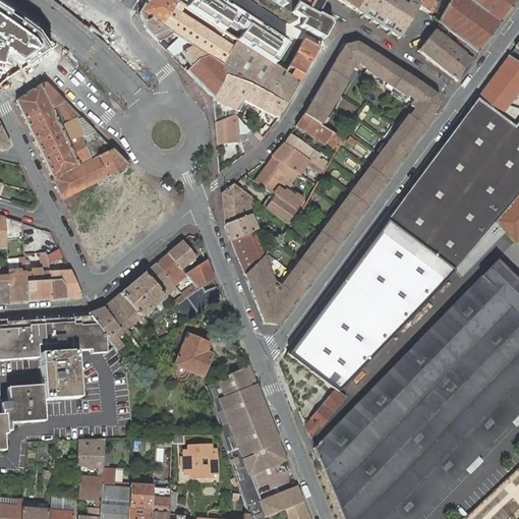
[(183,9),(168,0),(148,0),(141,10),(146,21),(155,16),(175,32),(181,36),(194,44),(211,54),(224,63),(235,44),(227,39),(184,10),(183,9)]
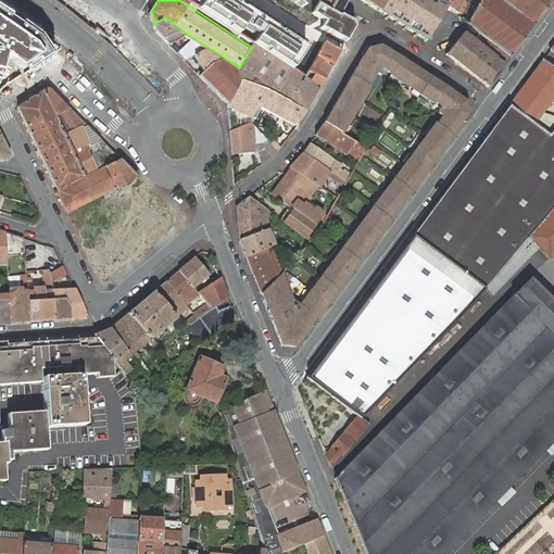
[(199,4),(191,0),(179,0),(196,10),(199,4)]
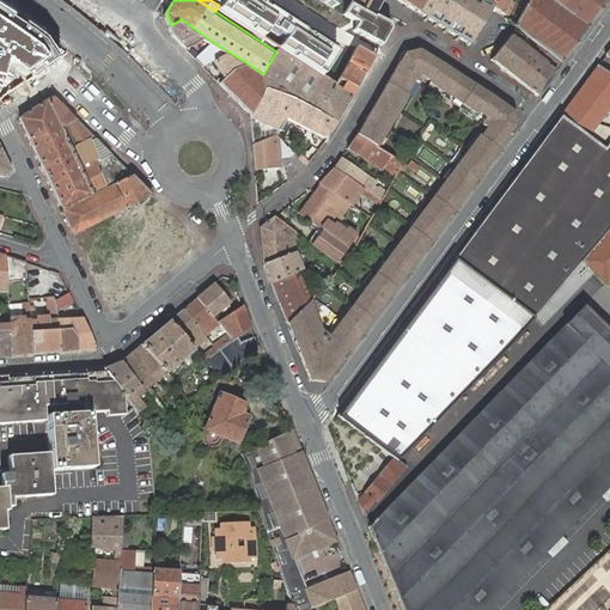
[(324,73),(340,50),(262,0),(211,0),(219,5),(215,11),(276,52),(281,46),(324,73)]
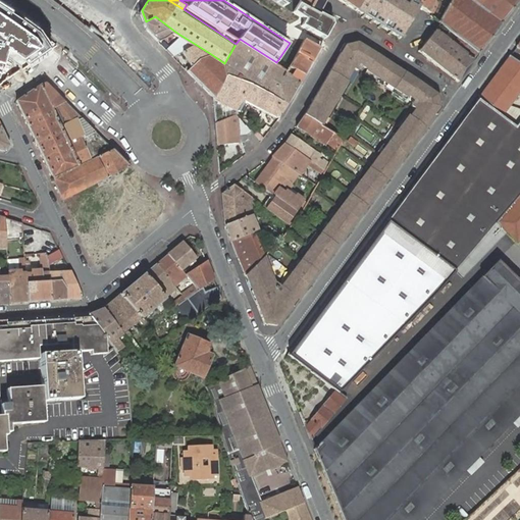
[(268,0),(281,8),(288,0),(268,0)]
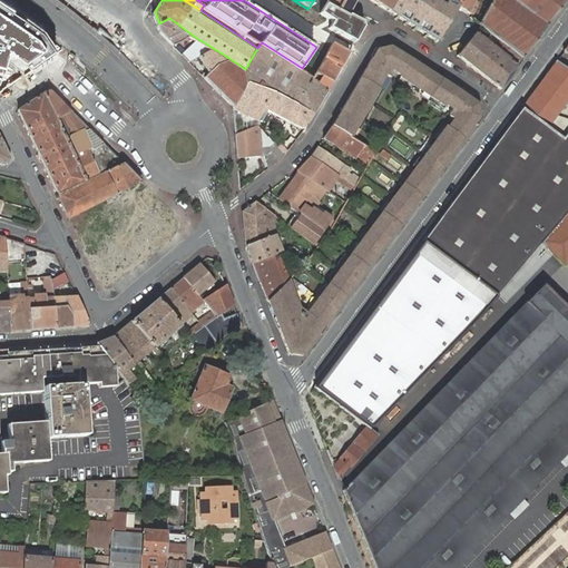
[(330,0),(351,11),(354,5),(356,0),(376,0),(439,39),(460,5),(451,0),(330,0)]
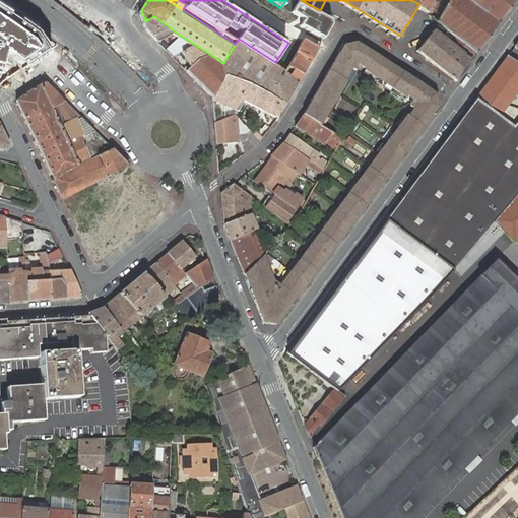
[(411,0),(419,4),(429,10),(435,0),(411,0)]
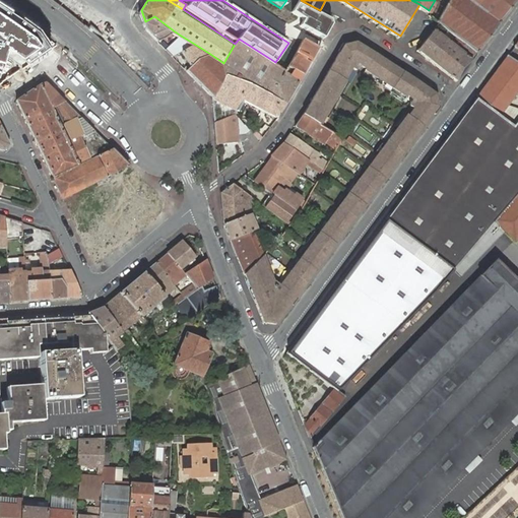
[(501,21),(471,0),(450,0),(441,21),(478,51),(501,21)]
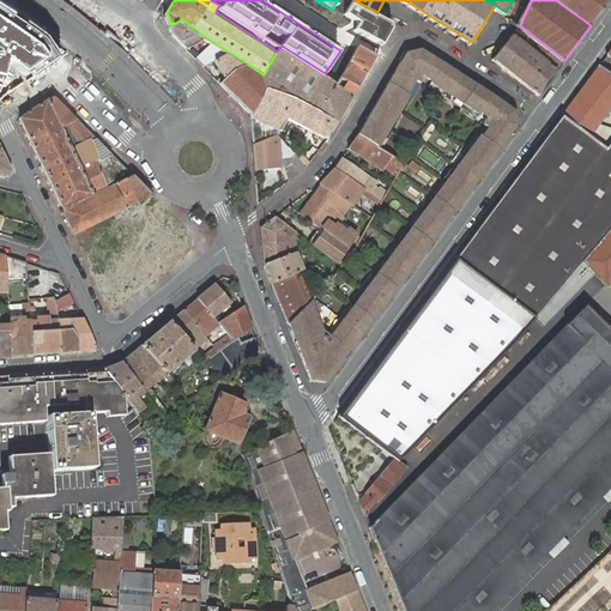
[(556,0),(591,25),(609,0),(556,0)]
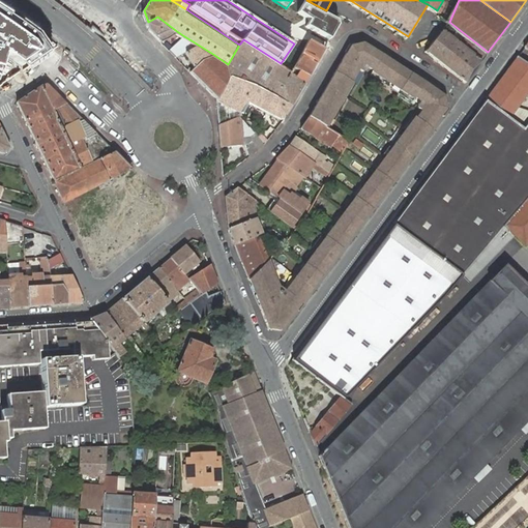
[(0,1),(0,81),(8,40),(24,52),(41,40),(41,33),(27,22),(4,5),(0,1)]
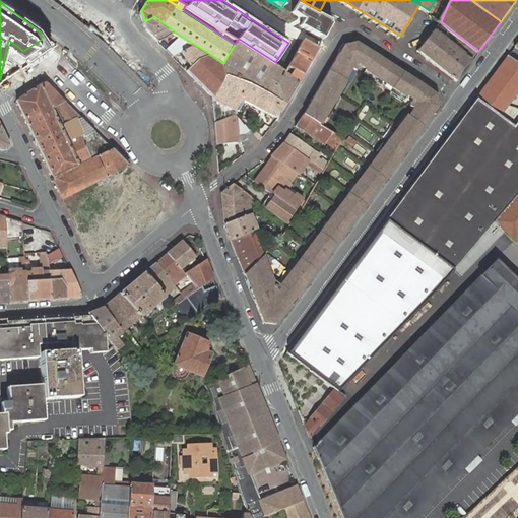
[(154,16),(145,21),(147,27),(159,40),(160,40),(167,37),(175,31),(154,16)]
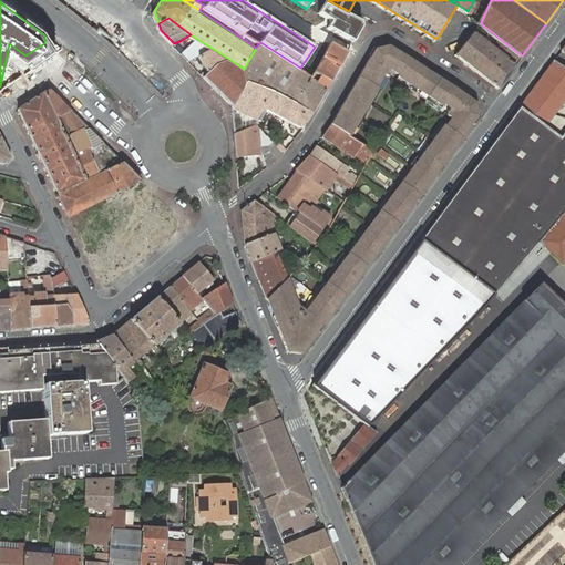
[(455,54),(501,86),(522,55),(481,23),(455,54)]
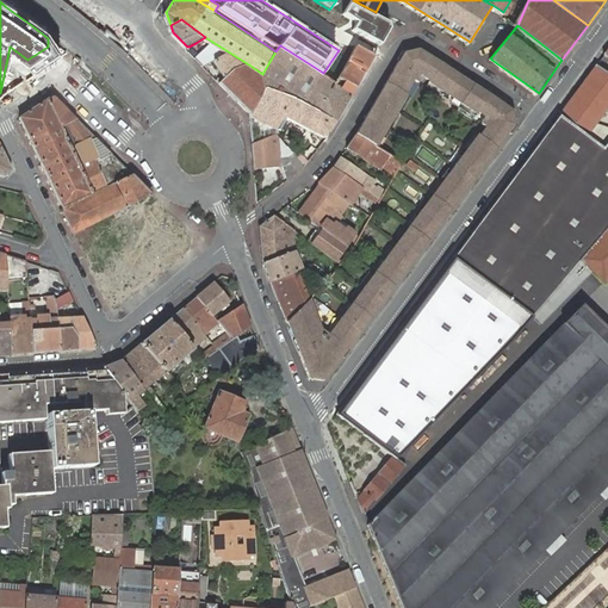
[(235,68),(247,63),(228,51),(212,42),(197,55),(197,56),(204,64),(205,64),(216,59),(225,75),(235,68)]
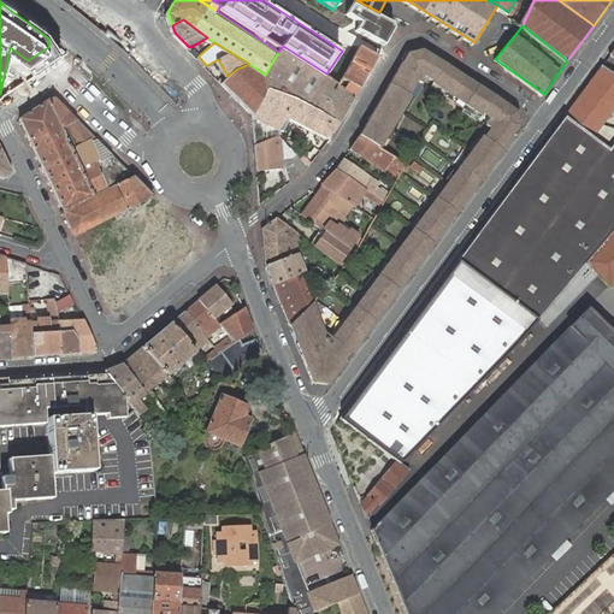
[(381,53),(362,45),(358,54),(353,63),(344,77),(350,81),(347,89),(356,95),(362,87),(373,66),(381,53)]
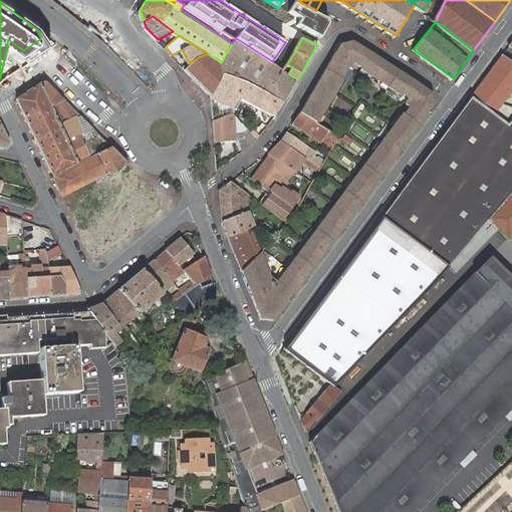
[(297,79),(289,74),(272,61),(236,38),(232,43),(221,62),(208,53),(198,57),(190,63),(189,65),(186,68),(212,94),(214,119),(234,111),(234,112),(242,97),(272,114),(275,113),(276,113),(284,100),(297,79)]
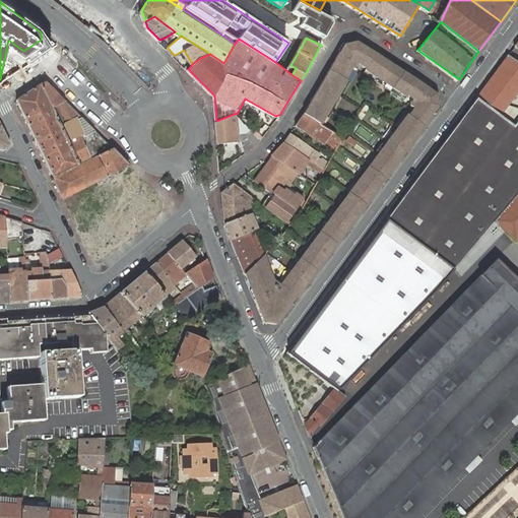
[(276,285),(264,254),(246,271),(252,288),(258,303),(266,324),(275,326),(340,238),(354,218),(417,135),(431,117),(440,105),(438,92),(418,79),(411,73),(405,70),(395,63),(391,60),(358,40),(345,43),(343,48),(341,50),(339,54),(334,62),(331,67),(326,76),(316,93),(305,113),(324,125),(359,67),(411,103),(387,136),(376,151),(357,177),(347,189),(337,203),(327,216),(318,228),(308,243),(298,256),(298,257),(276,285)]
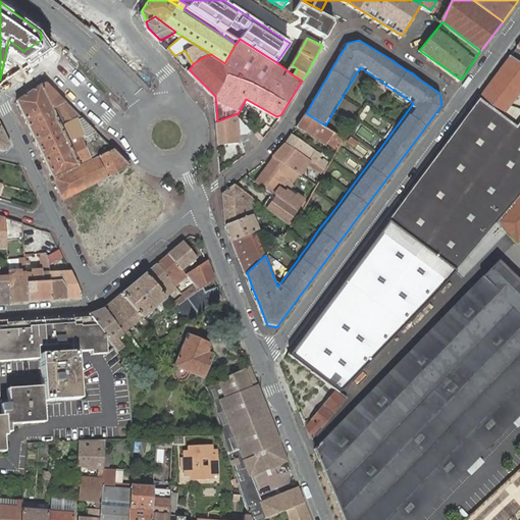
[(519,60),(511,54),(480,95),(505,114),(519,93),(519,60)]
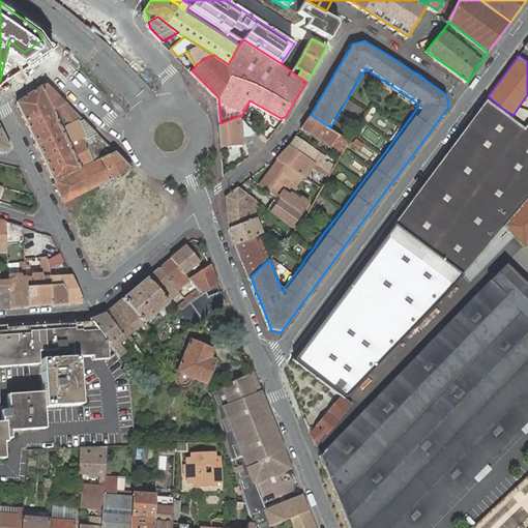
[(48,81),(42,85),(50,100),(54,109),(68,101),(61,94),(48,81)]
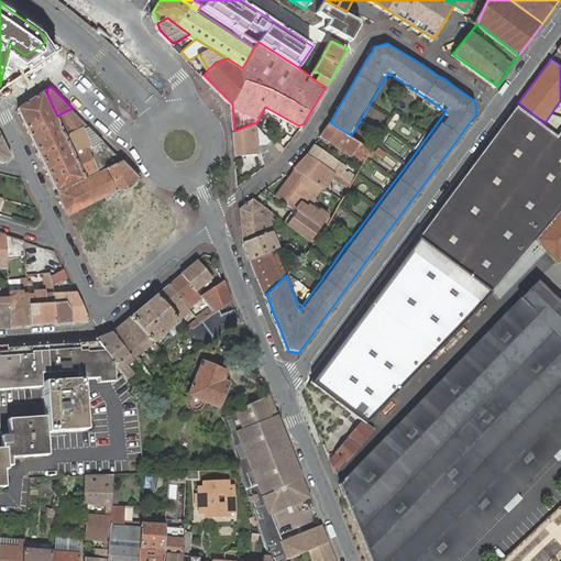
[(53,107),(45,90),(33,98),(20,107),(40,150),(59,190),(73,184),(87,177),(76,154),(67,136),(57,116),(53,107)]
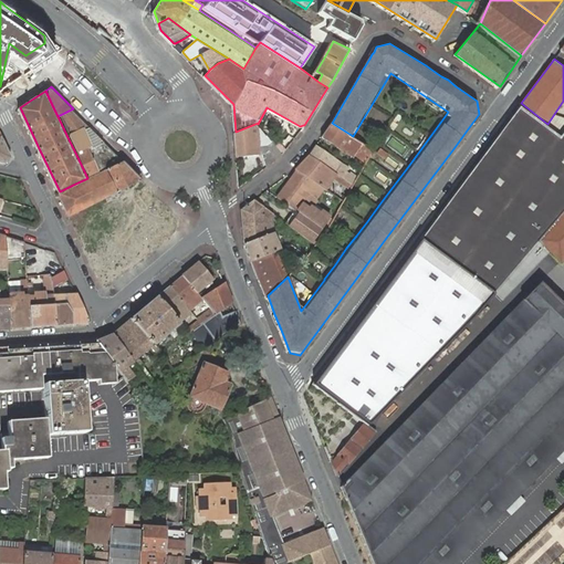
[(421,237),(493,291),(539,240),(563,210),(563,134),(562,135),(547,124),(521,103),(510,117),(477,163),(478,164),(470,174),(469,173),(421,237)]
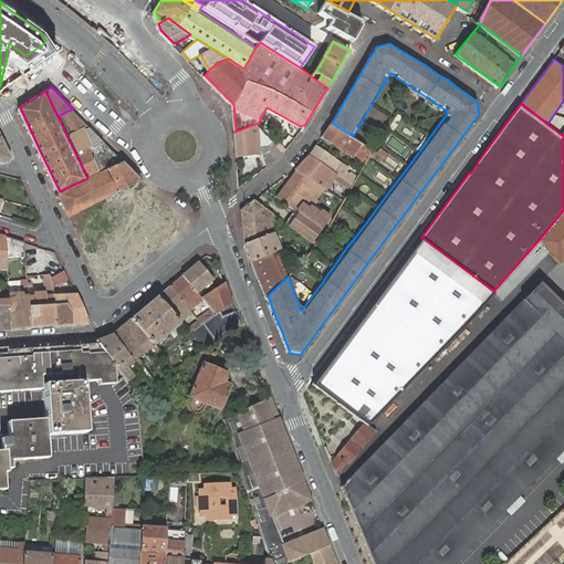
[(73,108),(58,116),(68,137),(76,155),(87,178),(107,168),(124,160),(105,142),(91,126),(73,108)]
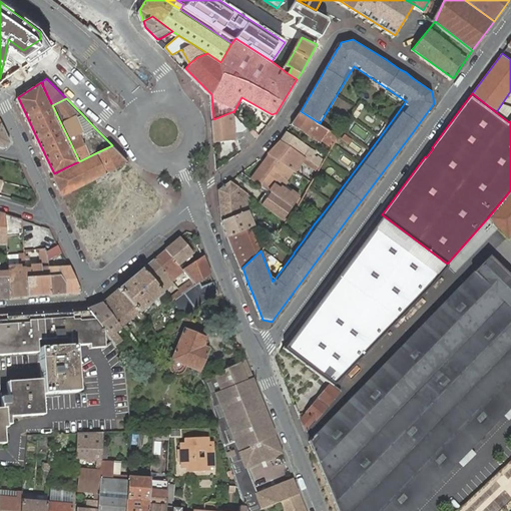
[(233,111),(213,119),(215,140),(236,138),(235,130),(241,129),(245,134),(241,137),(241,140),(243,149),(250,143),(258,138),(233,112),(233,111)]
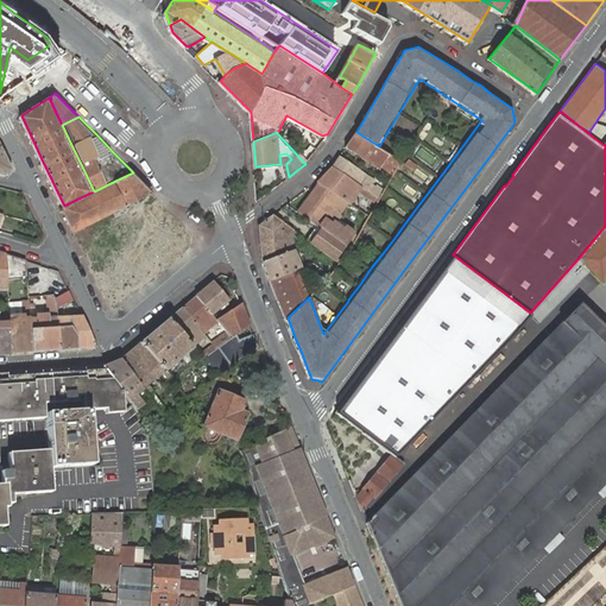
[(383,165),(395,172),(402,159),(379,146),(357,132),(347,145),(382,166),(383,165)]
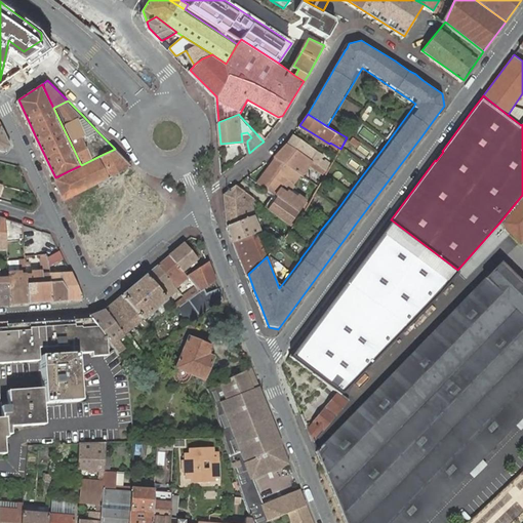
[(361,132),(374,142),(378,134),(365,125),(361,132)]
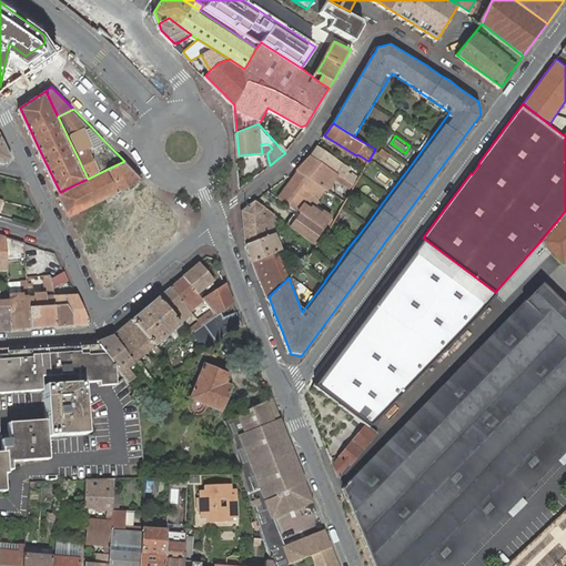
[(12,158),(3,138),(0,138),(0,160),(8,163),(12,158)]
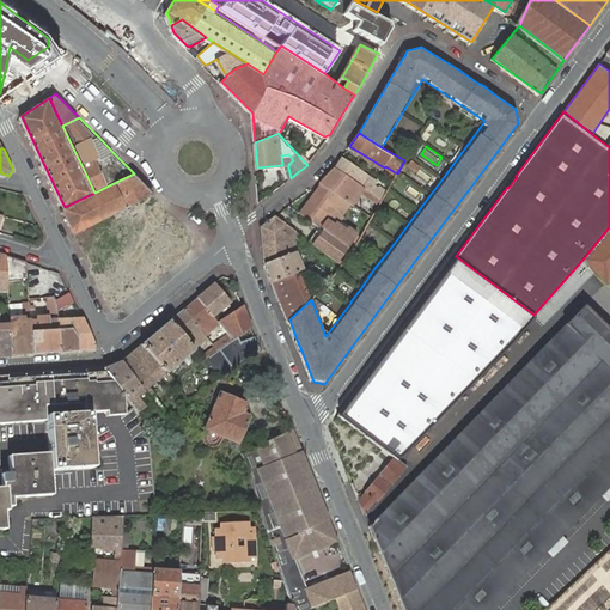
[(281,156),(282,165),(288,164),(293,160),(288,154),(281,156)]
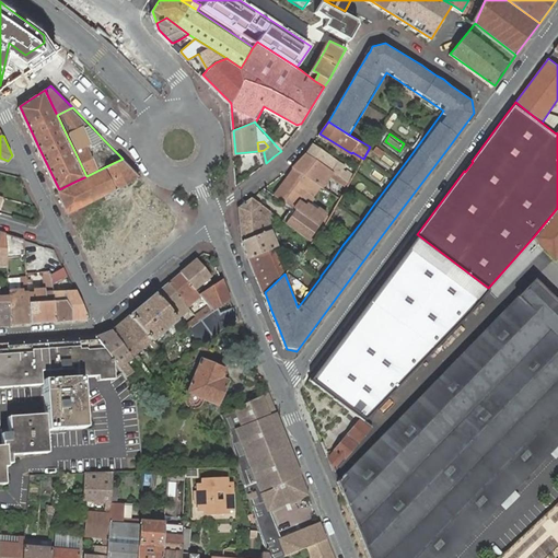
[(307,151),(335,171),(340,174),(347,164),(314,142),(307,151)]
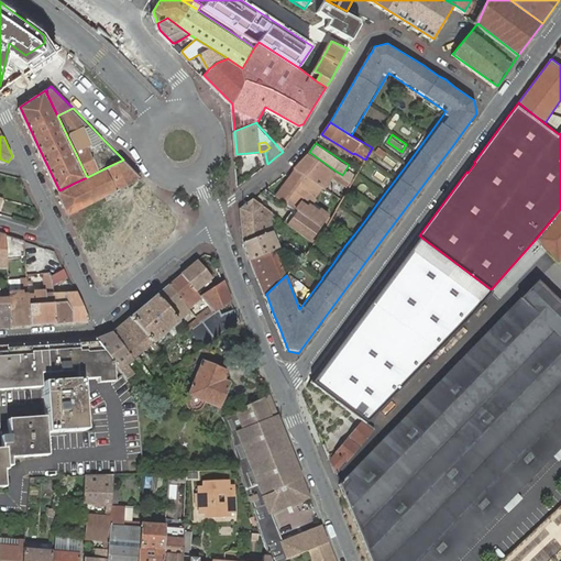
[(377,150),(385,155),(388,151),(381,146),(377,150)]
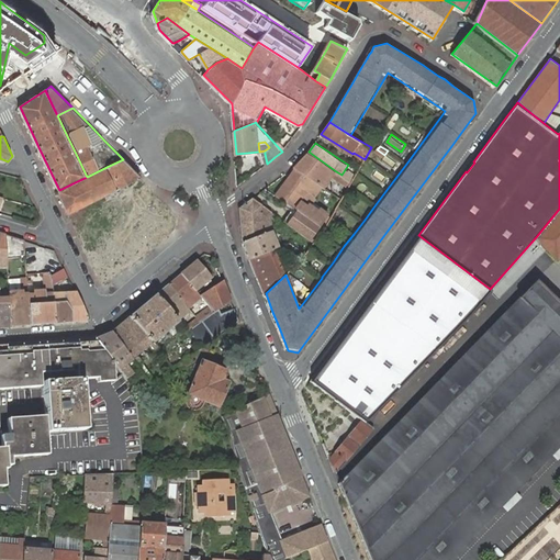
[(297,168),(323,186),(325,187),(326,187),(334,175),(336,171),(309,152),(294,167),(297,168)]
